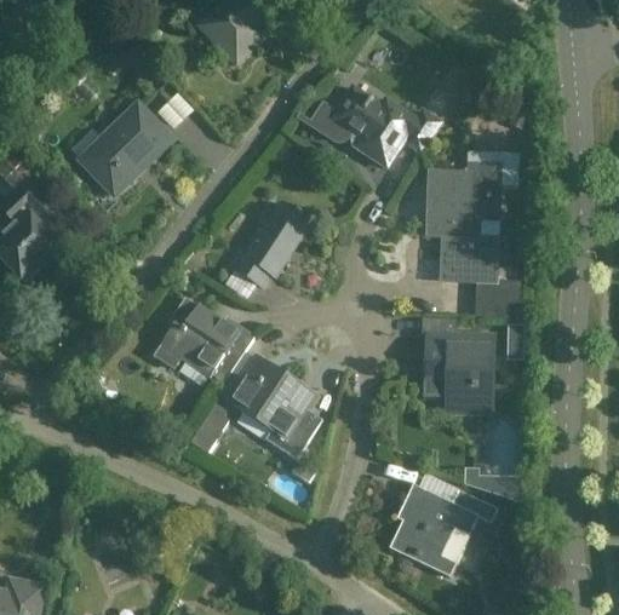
[(225,0),(200,24),(236,62),(258,41),(252,34),(271,16),(269,13),(282,0),(225,0)]
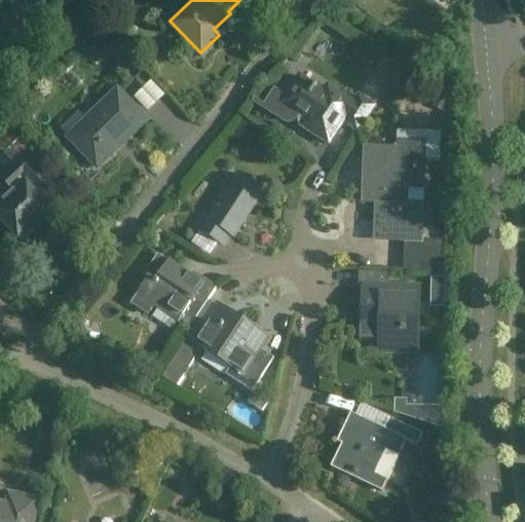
[(99,20),(79,39),(92,53),(103,42),(108,47),(111,44),(123,58),(129,51),(116,39),(99,20)]
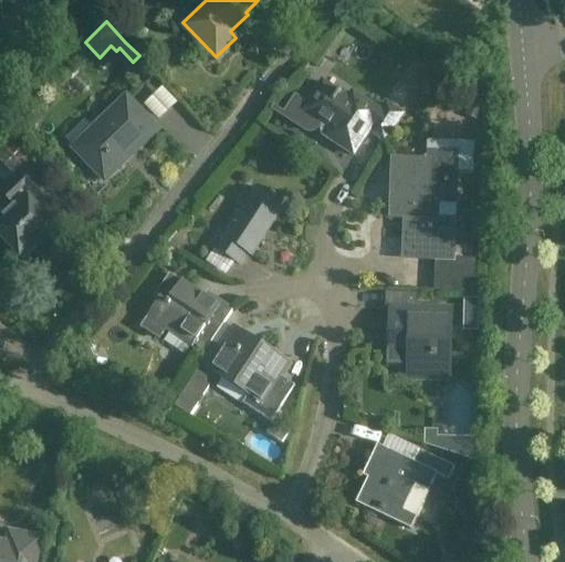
[(347,95),(322,77),(307,100),(294,91),(281,113),(304,128),(307,128),(312,128),(315,127),(321,120),(326,124),(322,131),(353,151),(368,127),(385,138),(403,111),(387,101),(382,108),(352,90),(347,95)]
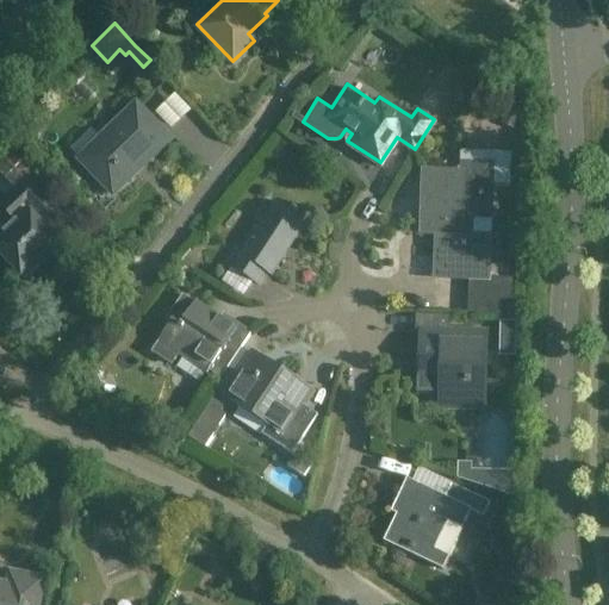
[(169,89),(149,111),(167,126),(187,106),(169,89)]
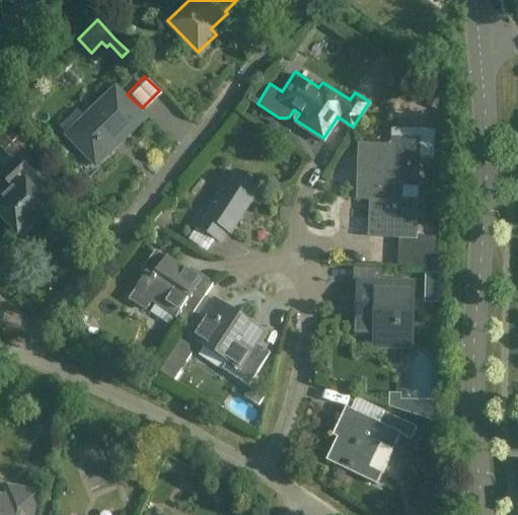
[(77,107),(60,124),(70,135),(69,136),(94,163),(114,145),(111,141),(140,113),(114,86),(94,104),(97,108),(87,119),(77,107)]
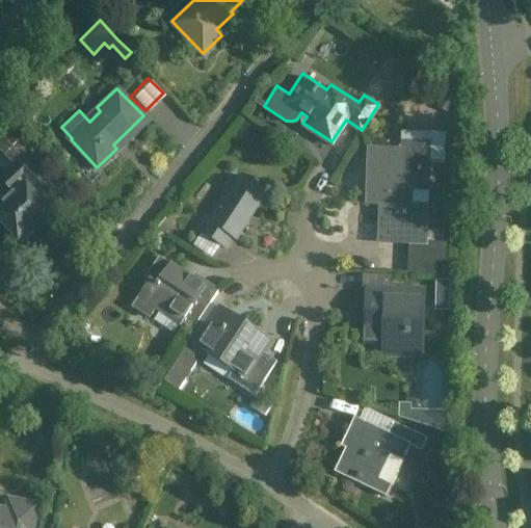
[(0,177),(12,191),(0,203),(0,217),(8,228),(12,223),(24,237),(51,211),(32,190),(48,175),(25,151),(28,148),(9,129),(0,137),(0,151),(11,163),(0,174),(0,177)]
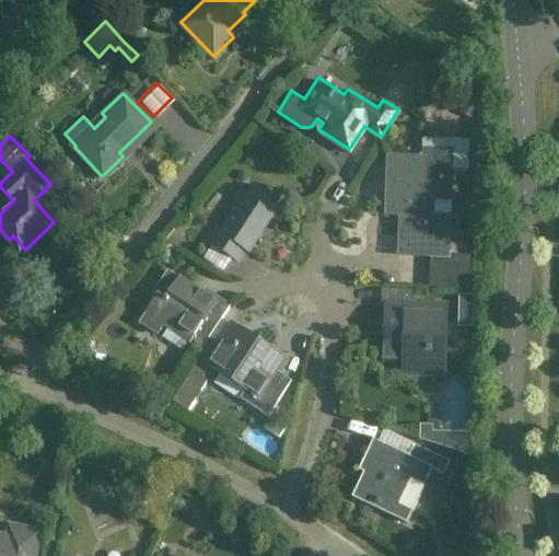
[(388,155),(387,208),(403,208),(402,253),(431,254),(430,269),(462,269),(463,254),(450,253),(451,212),(450,212),(433,211),(433,199),(452,199),(452,168),(467,168),(468,137),(442,136),(442,149),(424,149),(424,157),(388,155)]
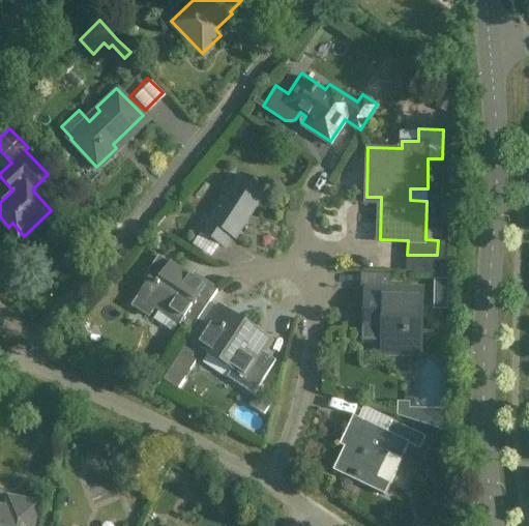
[(266,190),(240,172),(209,218),(204,214),(197,227),(223,243),(230,233),(235,237),(266,190)]
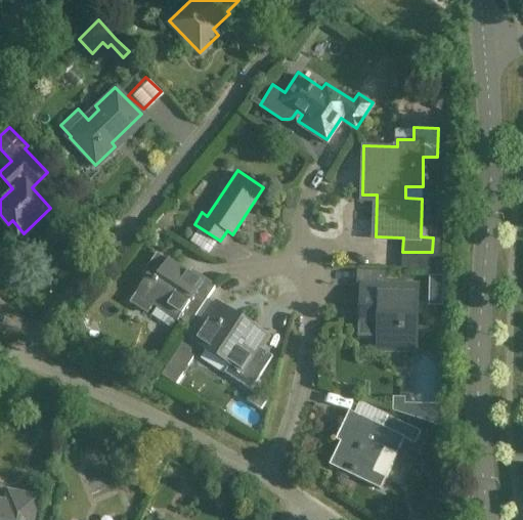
[(187,271),(156,250),(141,271),(145,273),(129,299),(146,310),(151,302),(176,318),(178,315),(189,322),(197,310),(215,284),(190,266),(187,271)]
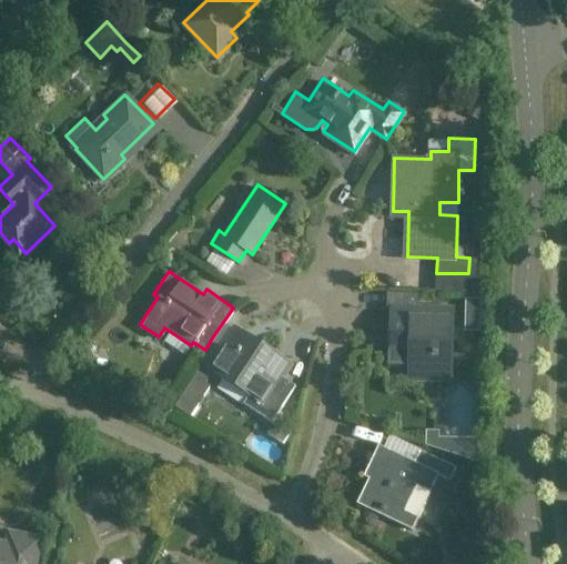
[(479,298),(464,298),(464,330),(478,330),(479,298)]
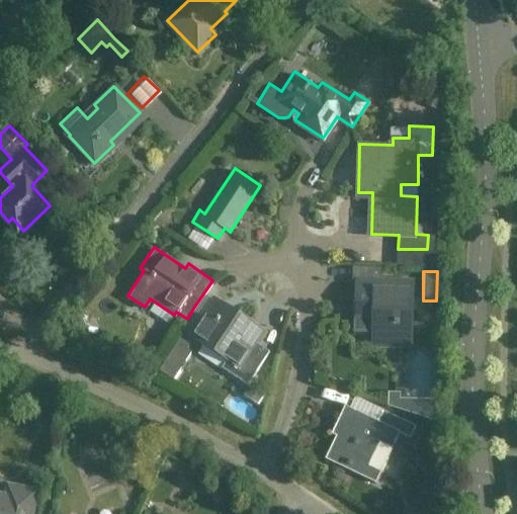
[(356,294),(356,300),(359,300),(358,321),(358,328),(379,329),(379,344),(413,345),(414,306),(410,306),(411,277),(382,277),(357,276),(357,278),(356,294)]
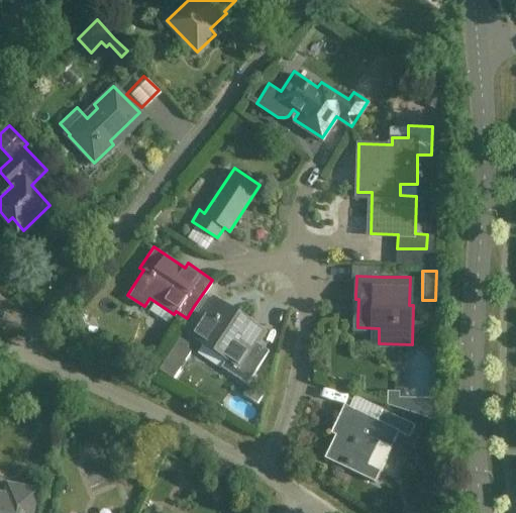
[(252,320),(215,295),(189,334),(225,357),(221,365),(246,381),(268,349),(258,341),(266,329),(251,321),(252,320)]
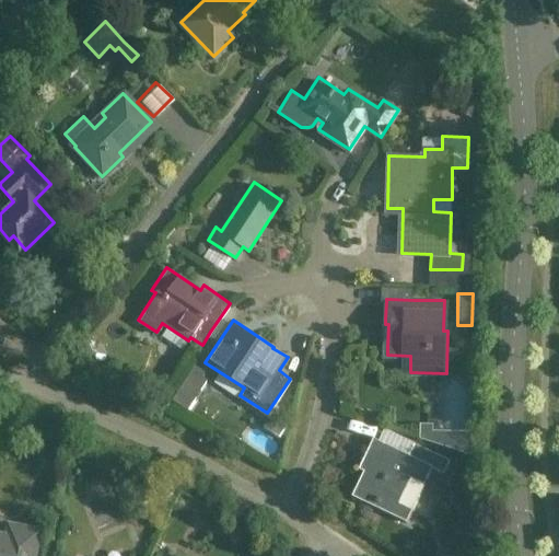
[(201,375),(205,371),(194,365),(172,398),(186,408),(206,378),(201,375)]
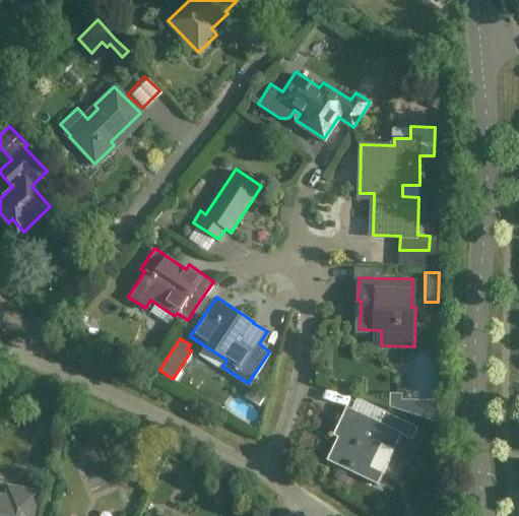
[(379,422),(345,405),(337,423),(341,425),(325,458),(376,482),(381,471),(393,448),(400,432),(412,438),(417,426),(384,409),(379,422)]
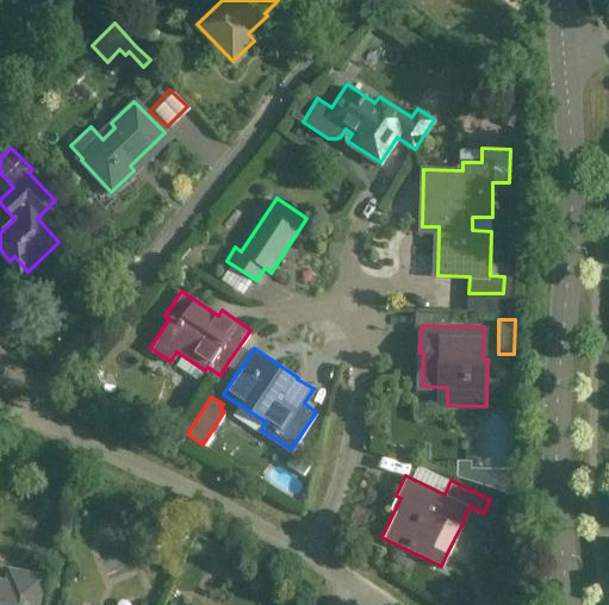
[(36,604),(43,575),(8,568),(5,581),(0,579),(0,604),(36,604)]
